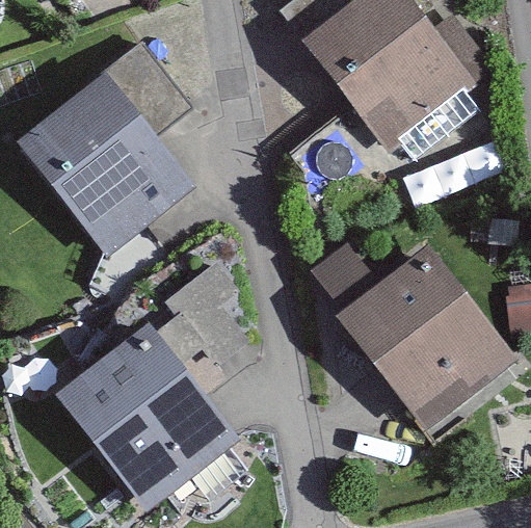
[(436,27),(415,0),(359,0),(303,44),(390,151),(496,67),(454,14),(436,27)]
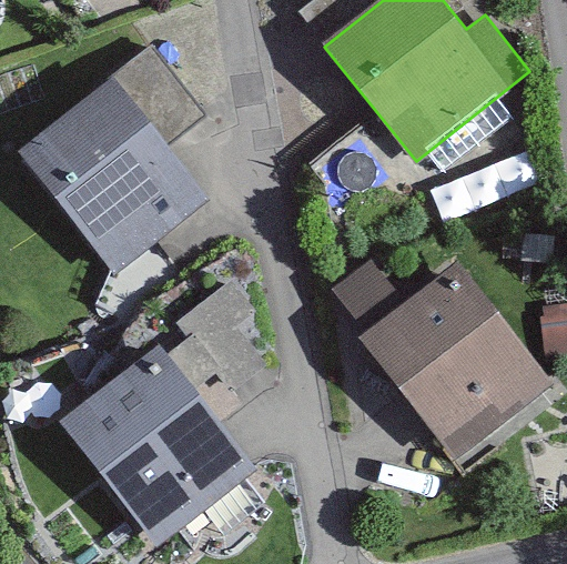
[(205,113),(151,43),(17,149),(113,272),(211,197),(169,143),(205,113)]
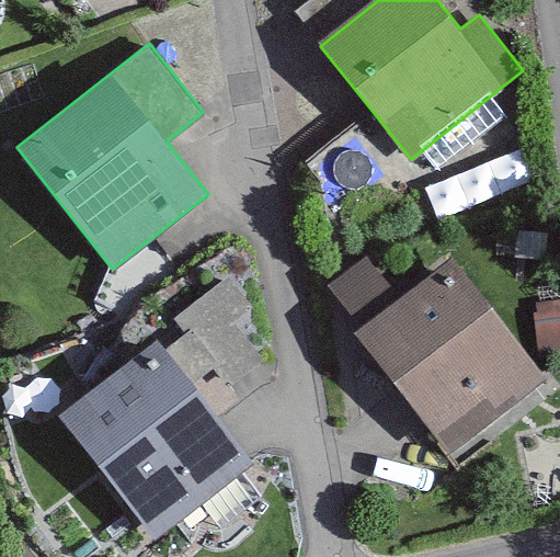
[(403,296),(366,252),(327,284),(364,329),(403,296)]
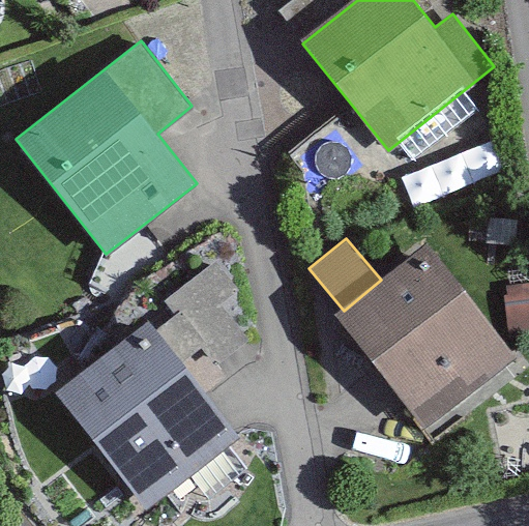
[(523,353),(420,243),(381,280),(344,311),(324,332),(427,442),(523,353)]
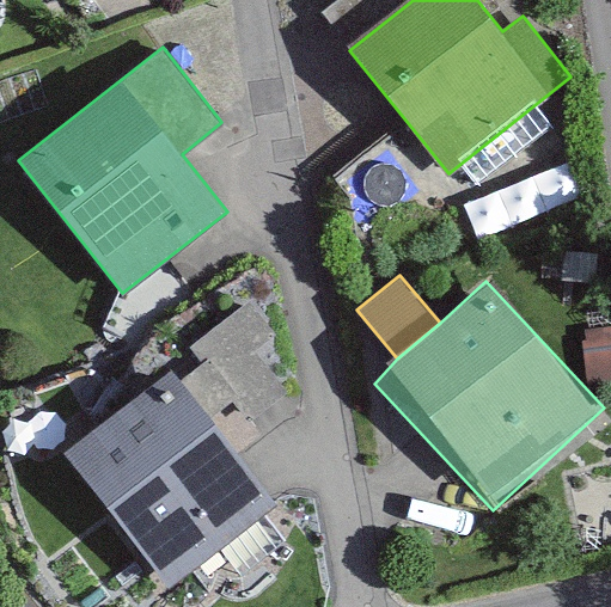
[(273,333),(250,302),(191,345),(203,363),(182,380),(171,371),(63,453),(169,592),(275,503),(224,435),(287,388),(258,347),(273,333)]
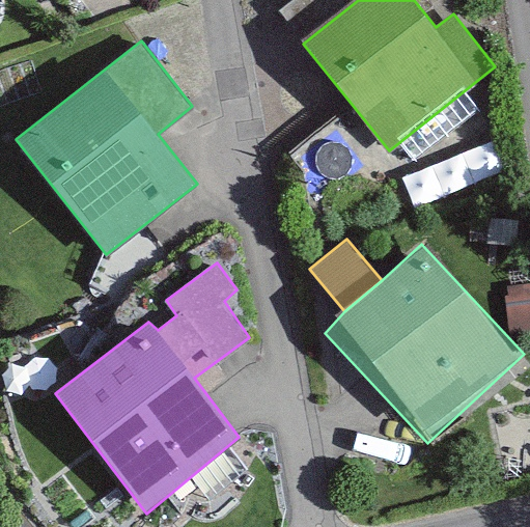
[(529,280),(505,283),(510,330),(529,327),(529,280)]
